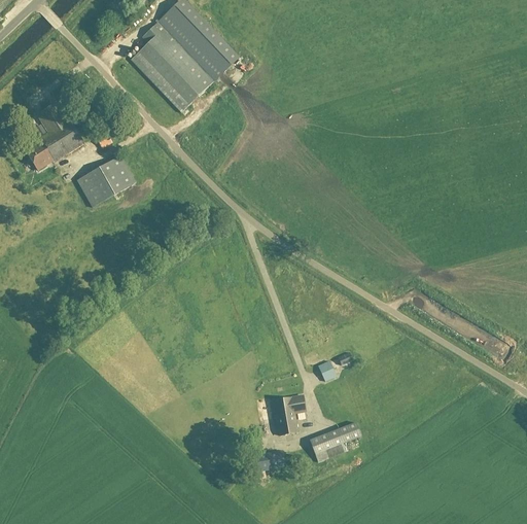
[(176,39),(159,21),(142,36),(147,42),(131,59),(180,111),(212,80),(175,41),(176,39)]
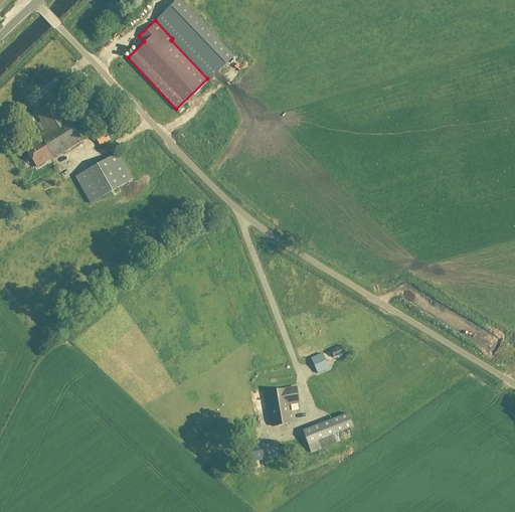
[(35,112),(46,129),(61,152),(81,139),(67,116),(66,116),(56,99),(35,112)]
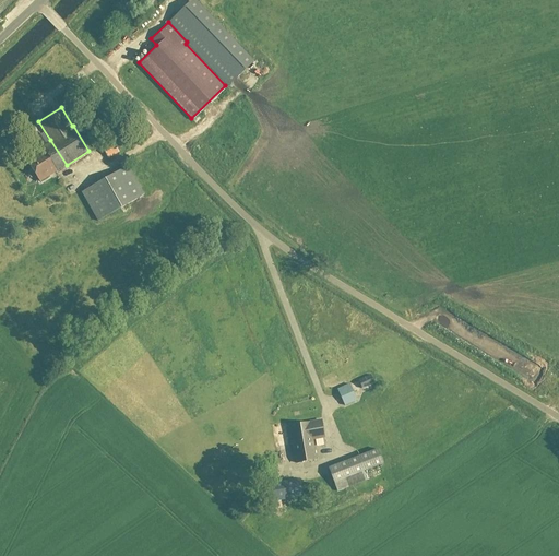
[(67,165),(50,140),(43,145),(43,146),(25,157),(39,180),(57,169),(58,170),(67,165)]
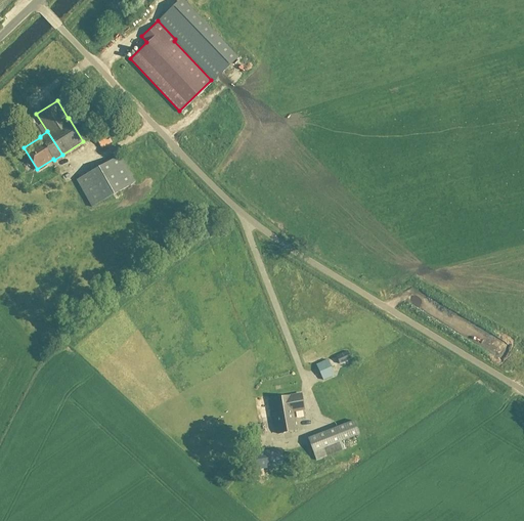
[(100,147),(111,141),(104,131),(94,137),(100,147)]
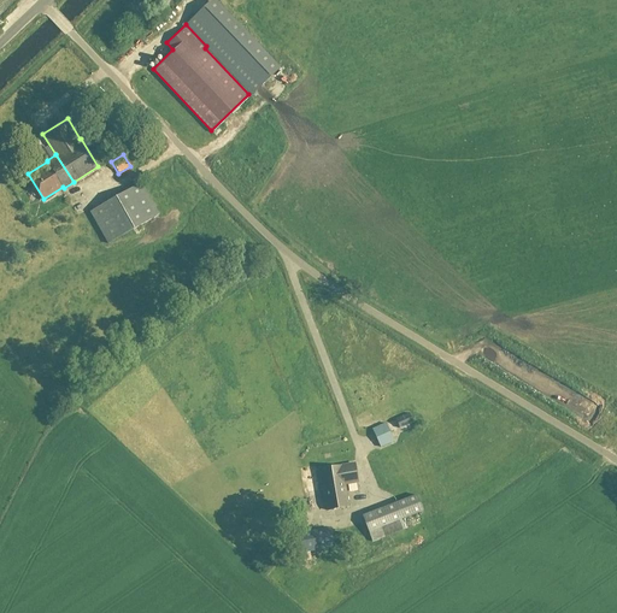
[(159,213),(141,182),(89,211),(107,242),(159,213)]
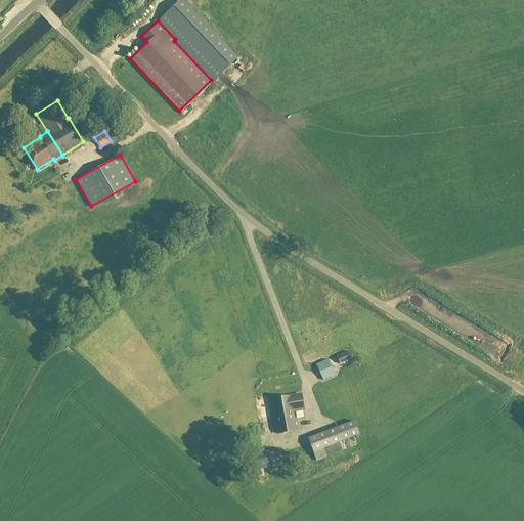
[(411,298),(422,304),(429,293),(419,287),(411,298)]
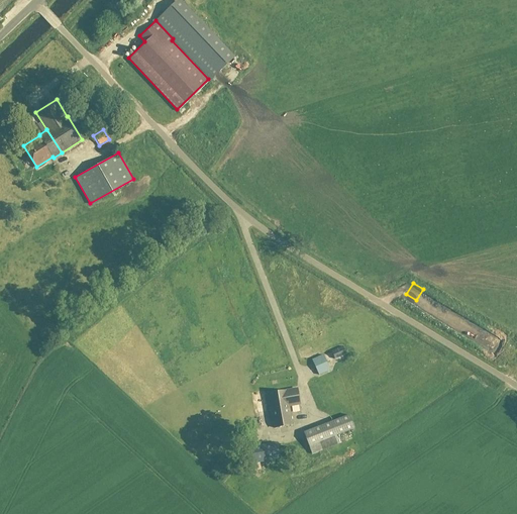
[(334,357),(346,352),(342,345),(331,350),(334,357)]
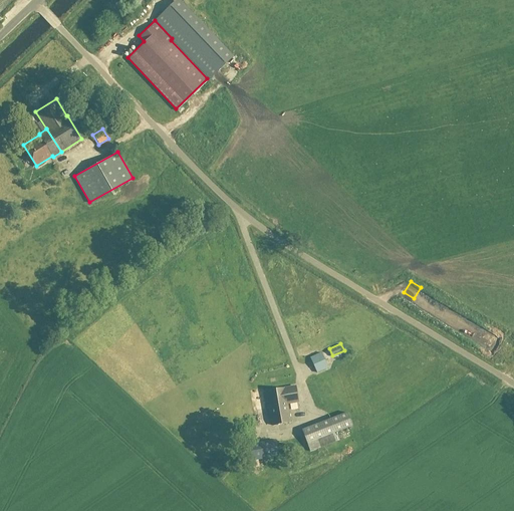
[(313,364),(325,359),(321,350),(309,355),(313,364)]
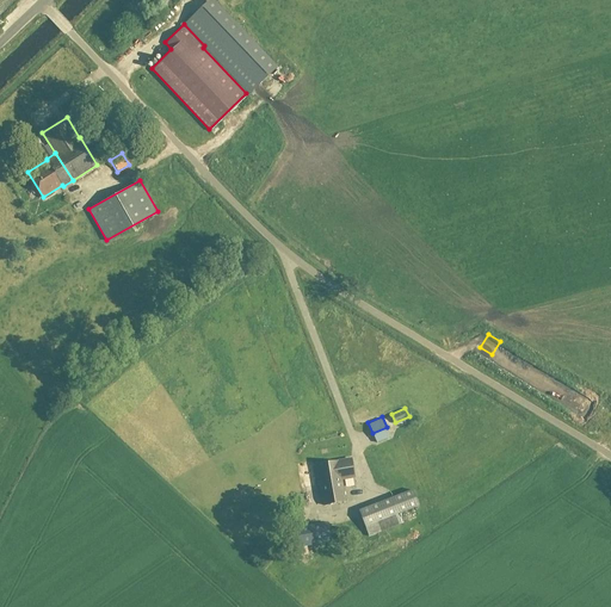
[(341,477),(343,477),(355,475),(351,457),(334,460),(315,464),(319,483),(320,482),(320,481),(341,477)]
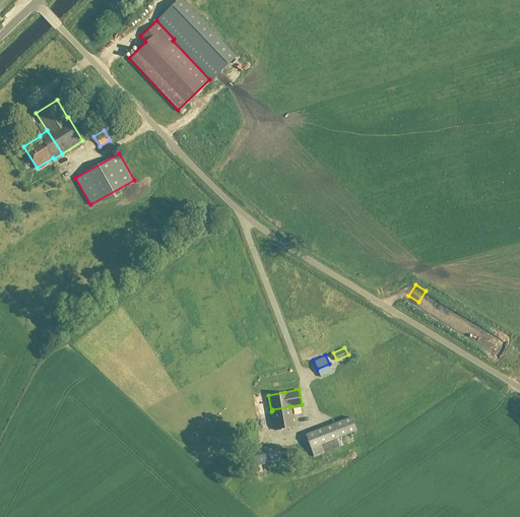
[(272,409),(272,410),(276,429),(294,426),(290,406),(272,409)]
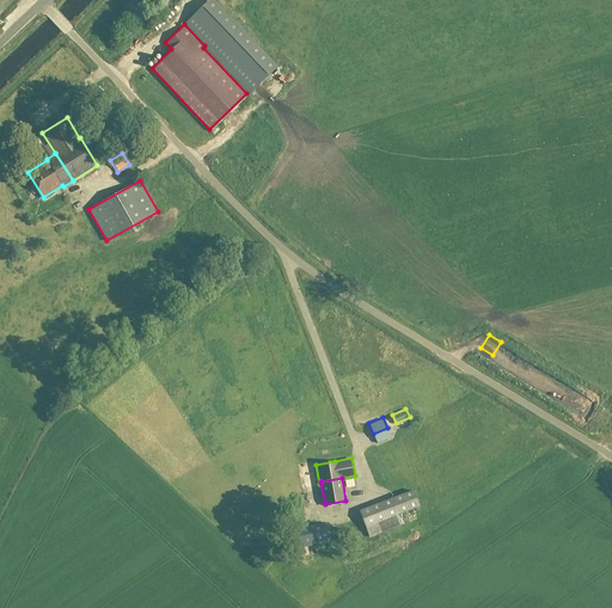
[(369,535),(401,523),(397,514),(418,505),(412,490),(359,510),(369,535)]
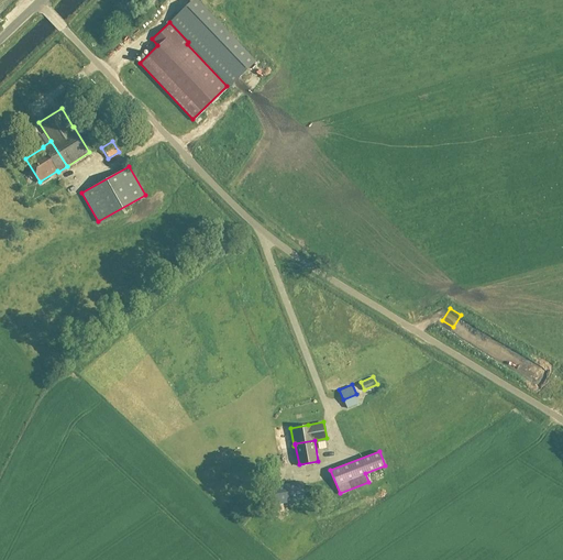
[(301,481),(271,486),(274,504),(305,498),(301,481)]
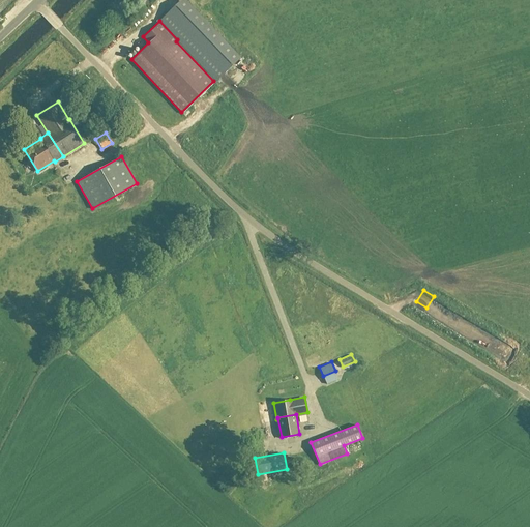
[(343,474),(345,479),(355,475),(353,469),(343,474)]
